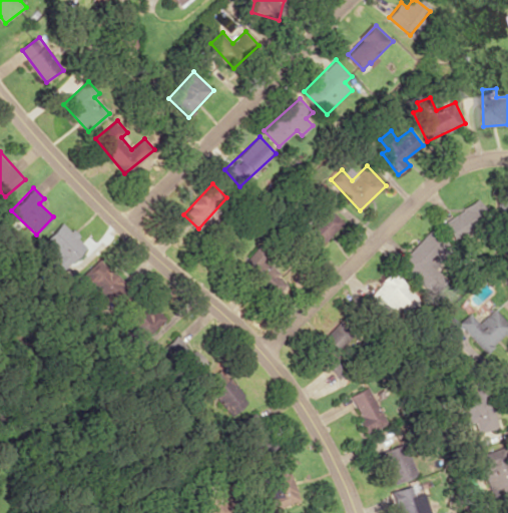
[(445,219),(455,238),(492,220),(482,200),(445,219)]
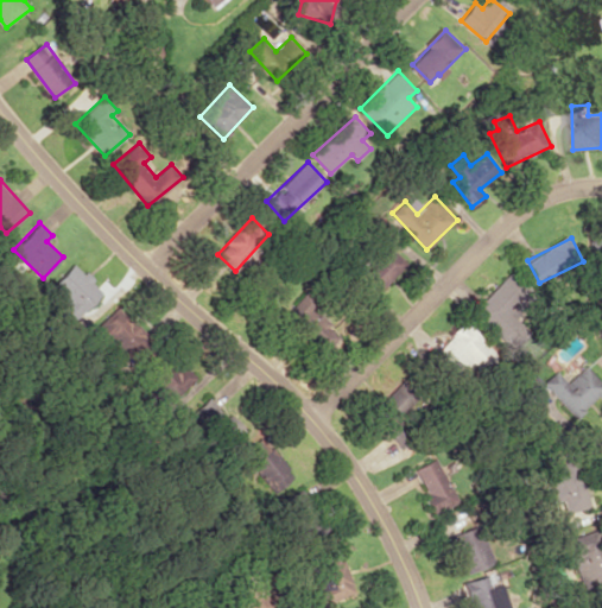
[(378,295),(409,261),(391,246),(361,278),(378,295)]
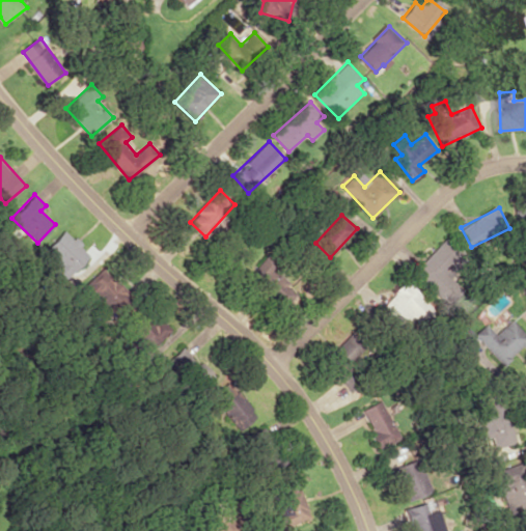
[(44,251),(57,264),(49,273),(60,284),(90,254),(65,228),(44,251)]
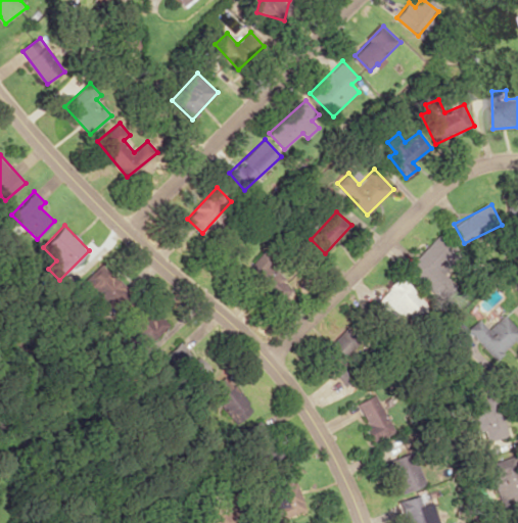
[(408,267),(438,297),(454,281),(439,268),(458,249),(441,233),(408,267)]
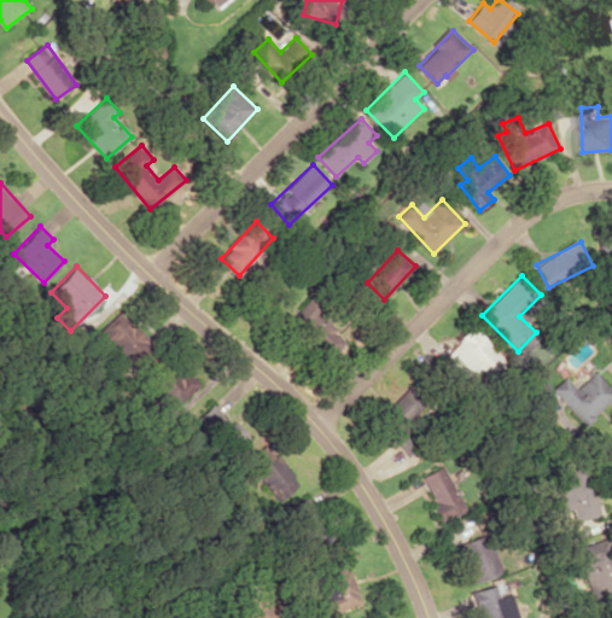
[(326,359),(347,339),(310,302),(291,320),(326,359)]
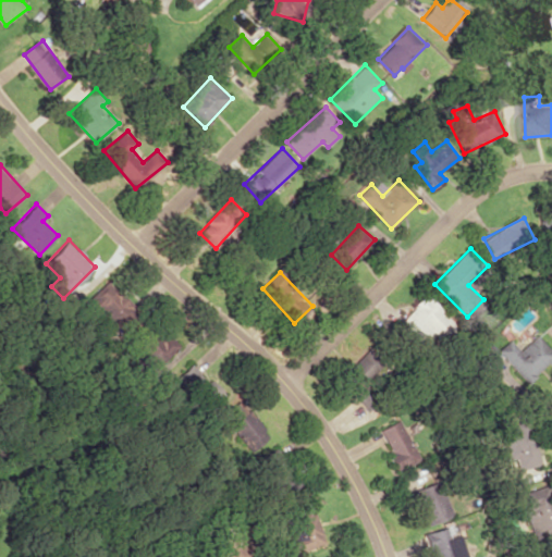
[(134,310),(110,283),(90,300),(114,327),(134,310)]
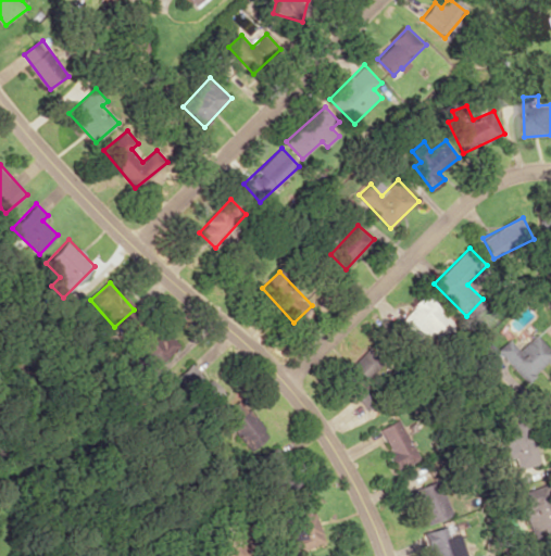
[(396,325),(417,348),(434,332),(442,341),(458,327),(426,295),(396,325)]
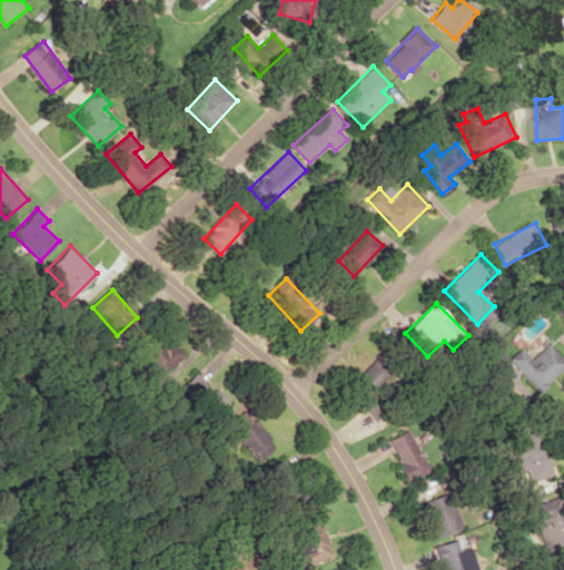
[(533,357),(523,346),(511,359),(503,351),(492,361),(503,373),(514,363),(541,392),(563,371),(563,355),(551,342),(533,357)]
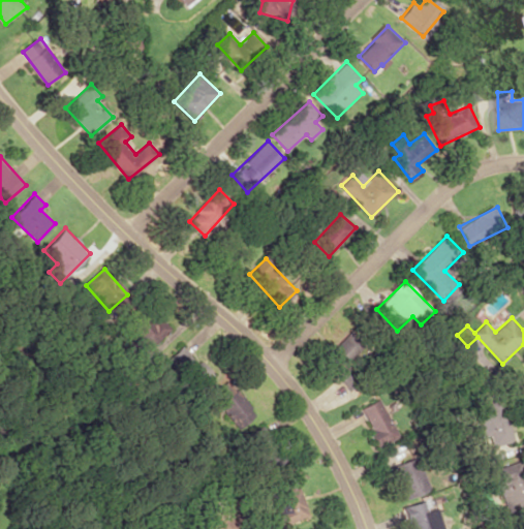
[(324,360),(349,387),(362,375),(348,361),(362,349),(348,336),(324,360)]
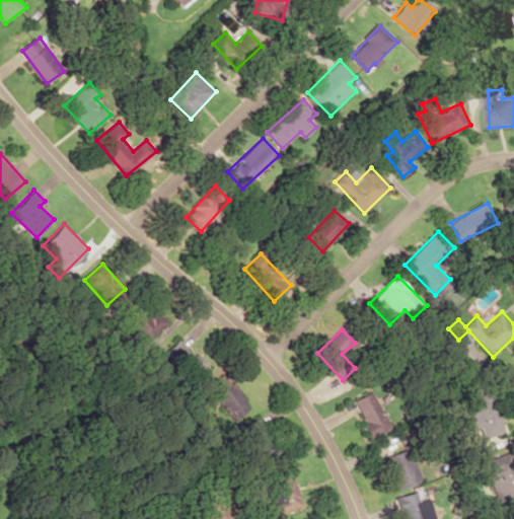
[(211,369),(199,352),(194,356),(181,339),(166,350),(191,383),(211,369)]
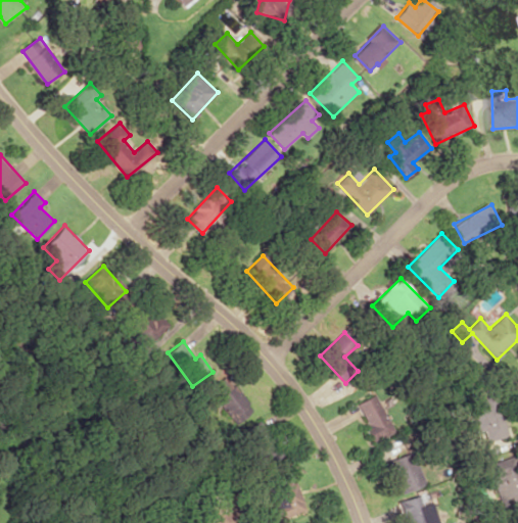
[(255,407),(224,376),(209,391),(241,421),(255,407)]
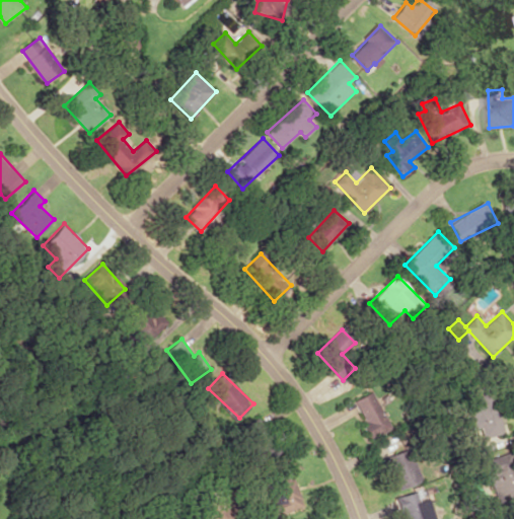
[(500,435),(499,389),(471,390),(472,428),(484,427),(485,436),(500,435)]
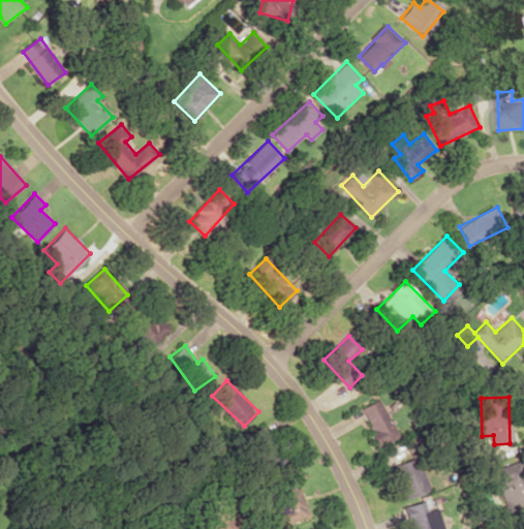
[(364,407),(380,443),(400,434),(383,398),(364,407)]
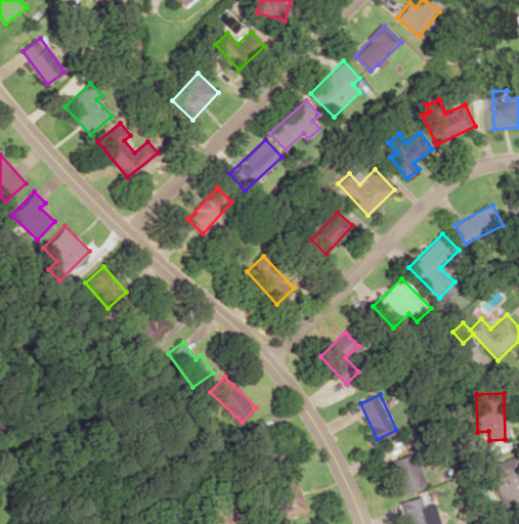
[(428,484),(414,451),(389,462),(403,494),(428,484)]
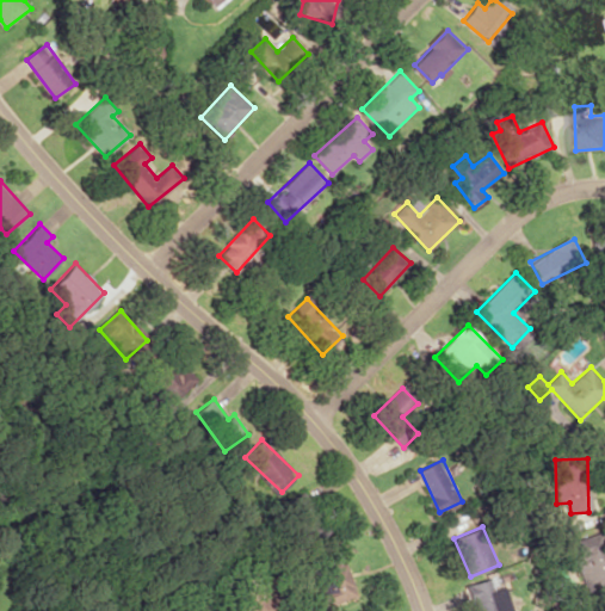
[(570,543),(586,586),(594,582),(598,591),(604,588),(604,538),(602,531),(570,543)]
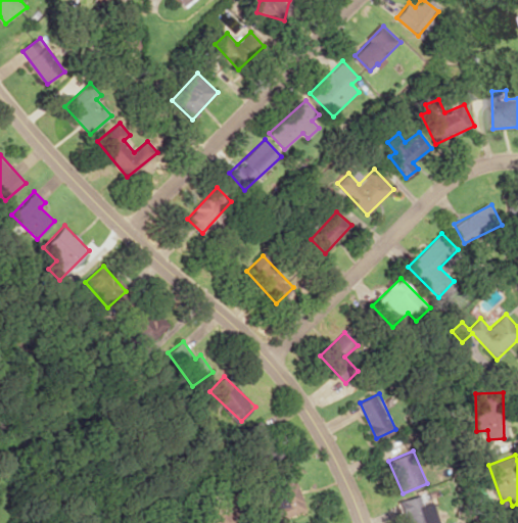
[(269,484),(275,503),(262,508),(267,522),(308,509),(296,475),(269,484)]
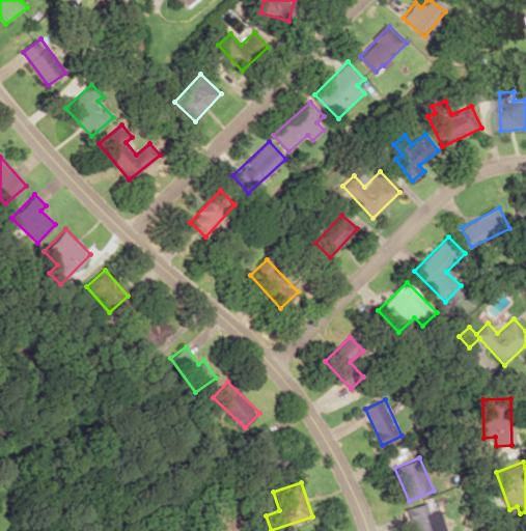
[(447,530),(443,509),(430,512),(427,503),(409,506),(414,530),(447,530)]
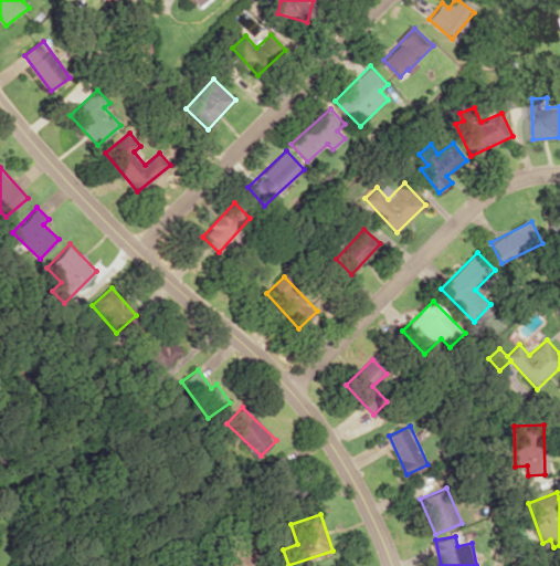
[(244,553),(241,541),(218,548),(222,565),(262,565),(256,548),(244,553)]
